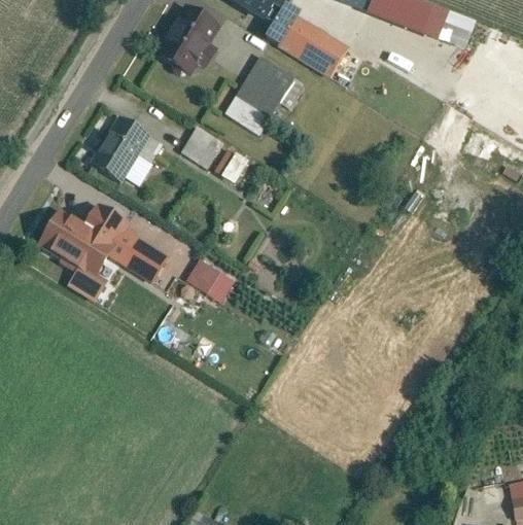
[(232,0),(271,23),(283,1),(284,0),(232,0)]
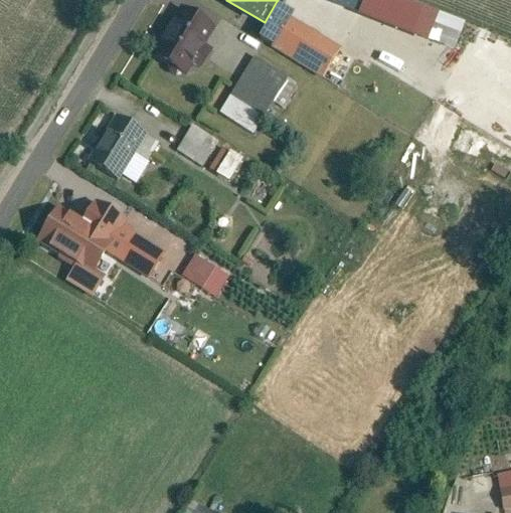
[(332,0),(354,8),(356,0),(332,0)]
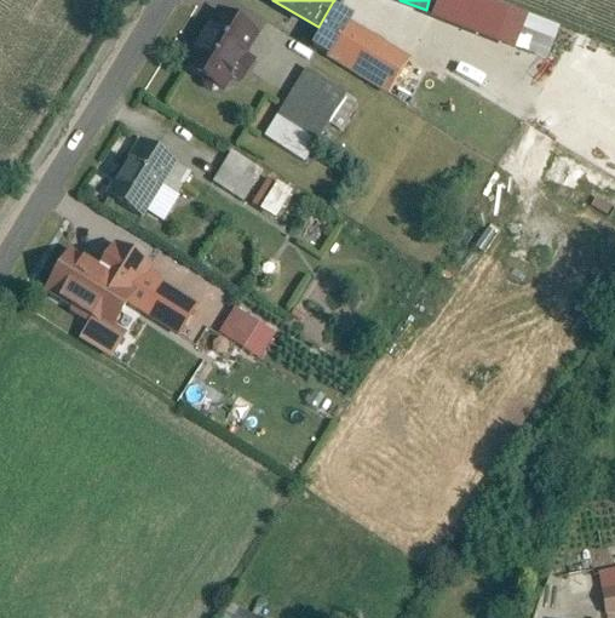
[(524,10),(499,0),(435,0),(431,12),(511,44),(524,10)]
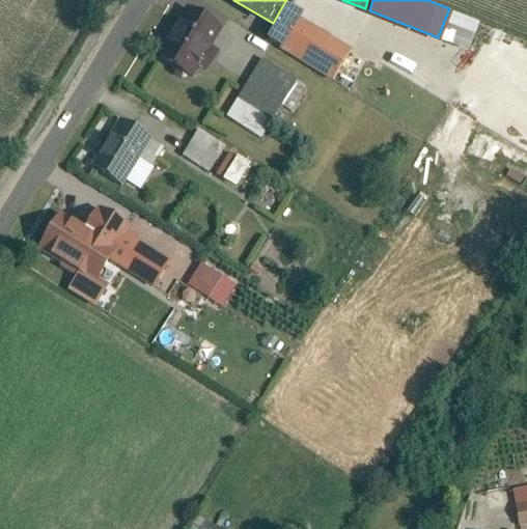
[(266,35),(282,46),(300,17),(303,11),(285,1),(273,23),(266,35)]
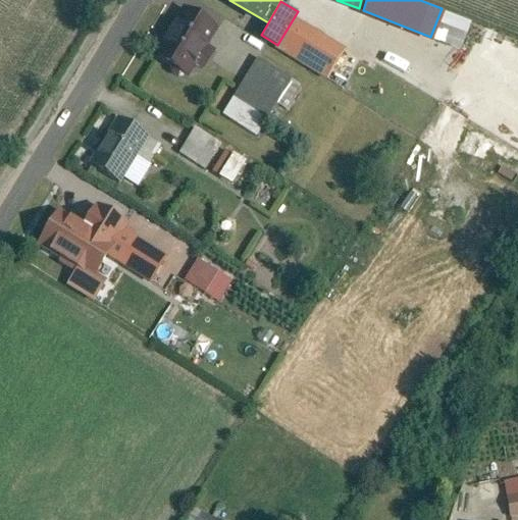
[(185,4),(154,54),(185,73),(192,61),(202,67),(214,48),(204,42),(215,22),(185,4)]
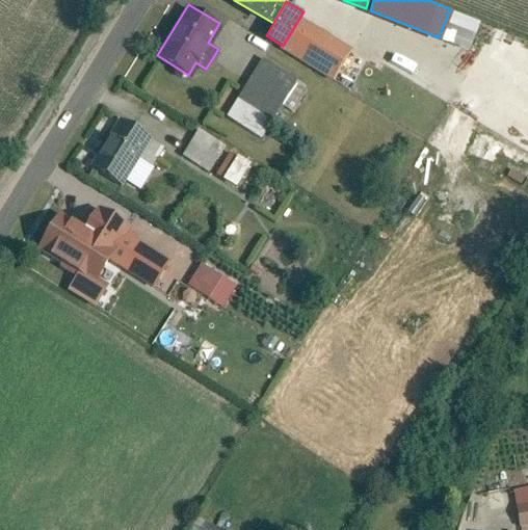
[(481,20),(450,8),(439,37),(470,49),(481,20)]
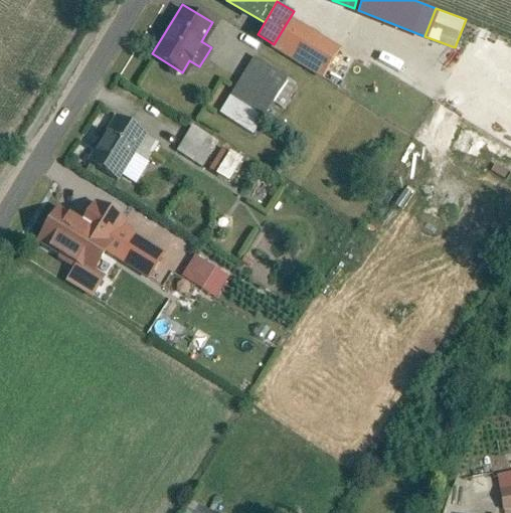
[(322,73),(339,45),(291,16),(274,44),(322,73)]
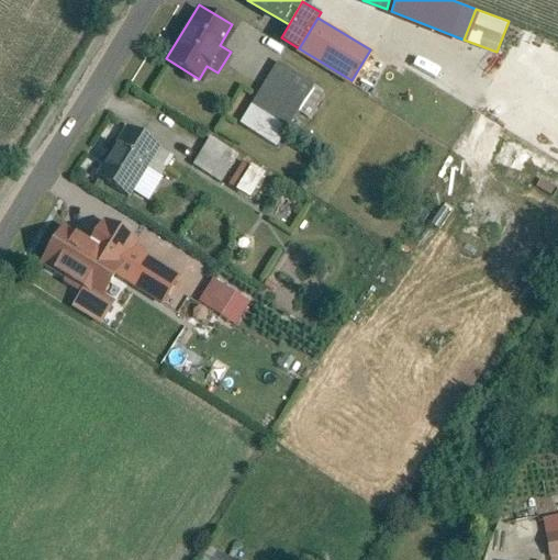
[(314,81),(278,58),(252,102),(289,124),(314,81)]
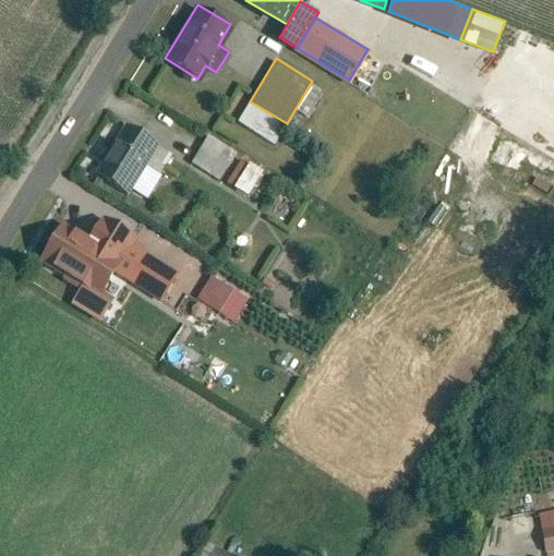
[(275,142),(287,123),(250,101),(239,120),(275,142)]
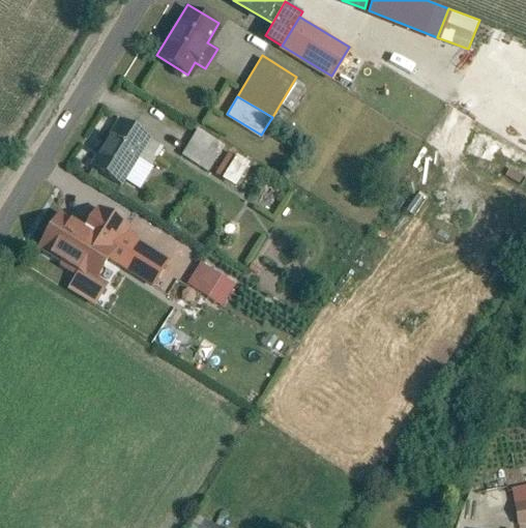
[(150,135),(118,116),(90,164),(122,182),(138,156),(150,135)]
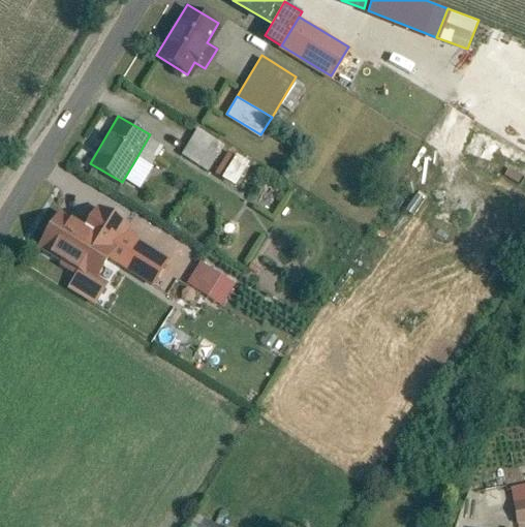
[(226,144),(197,126),(181,152),(210,169),(226,144)]
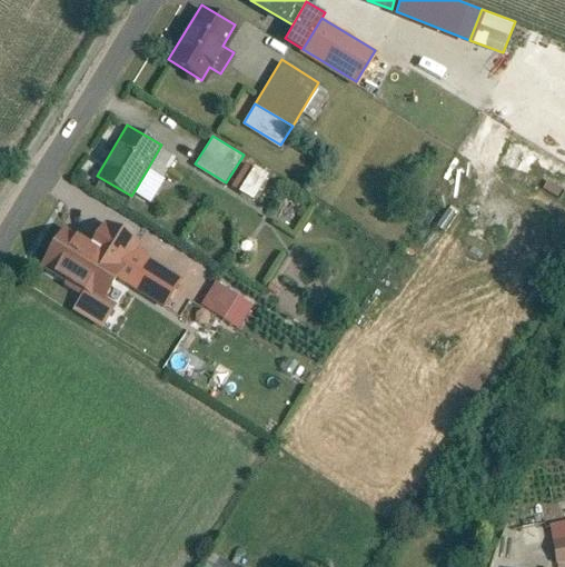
[(161,145),(148,168),(164,177),(177,155),(161,145)]
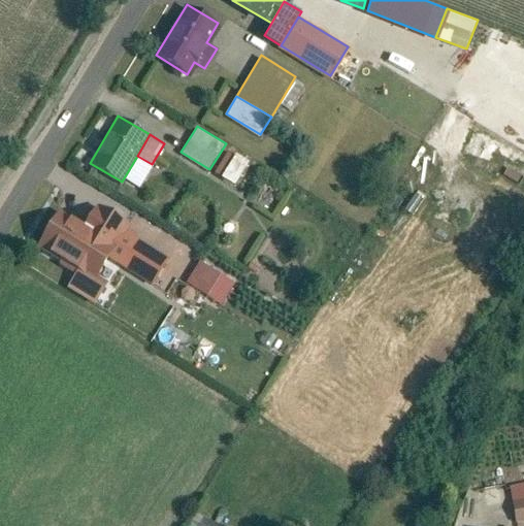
[(280,187),(264,177),(254,194),(268,203),(280,187)]
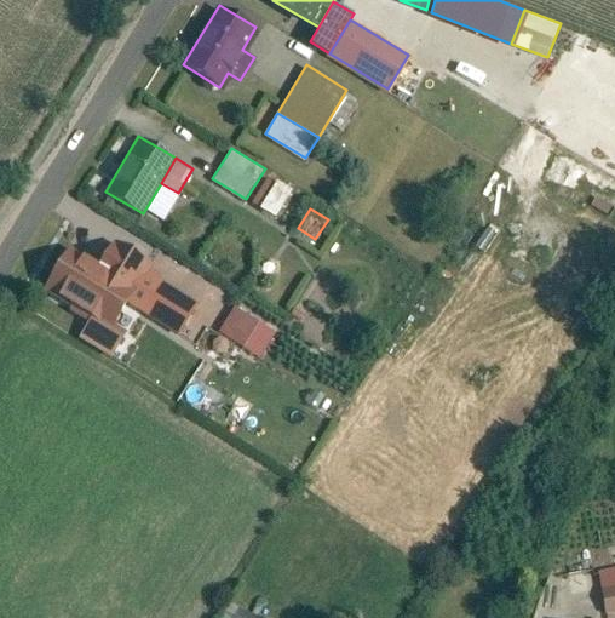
[(70,245),(42,287),(88,316),(108,330),(151,263),(113,239),(97,262),(70,245)]
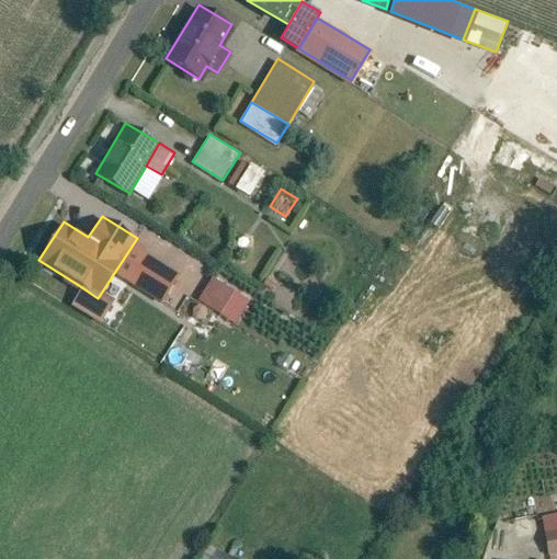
[(160,266),(138,252),(123,276),(146,289),(160,266)]
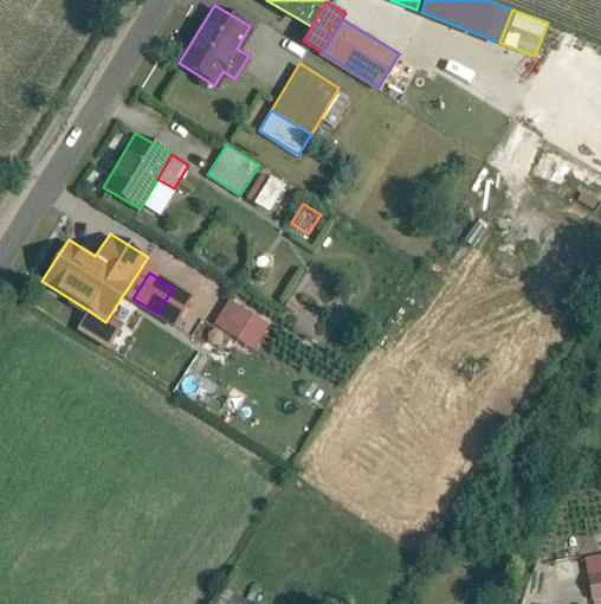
[(173,288),(157,313),(185,332),(201,306),(173,288)]
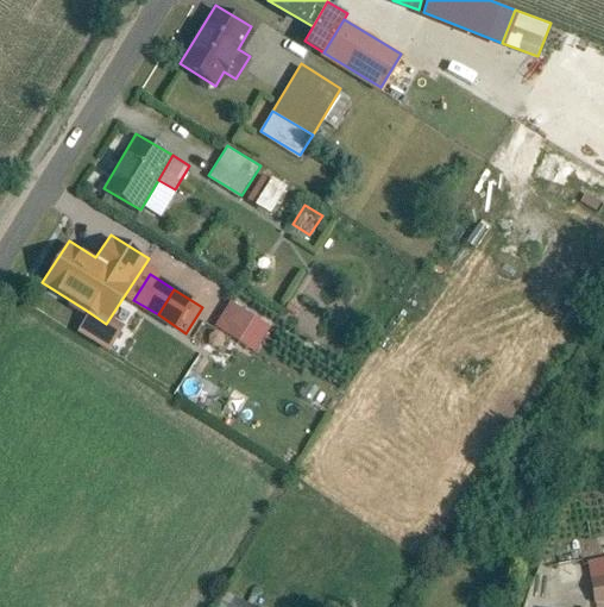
[(252,314),(230,300),(214,323),(237,338),(252,314)]
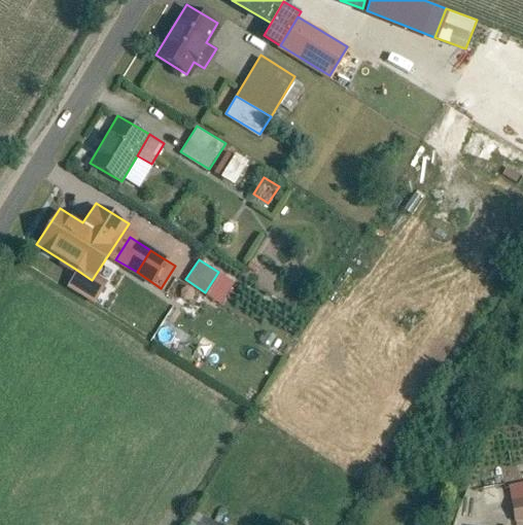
[(66,284),(94,302),(103,287),(92,280),(75,269),(66,284)]
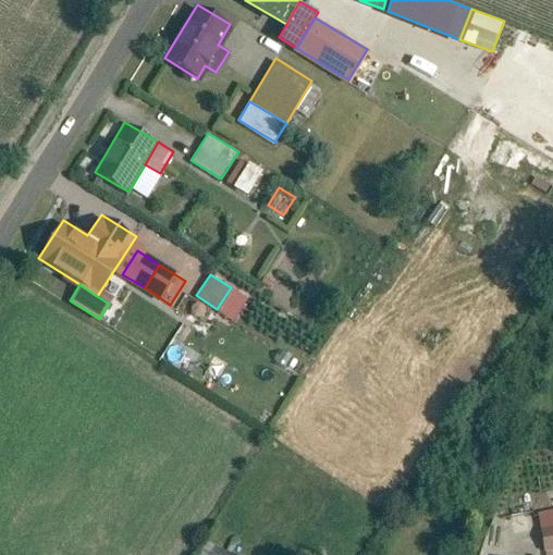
[(552,523),(552,508),(538,512),(540,527),(552,523)]
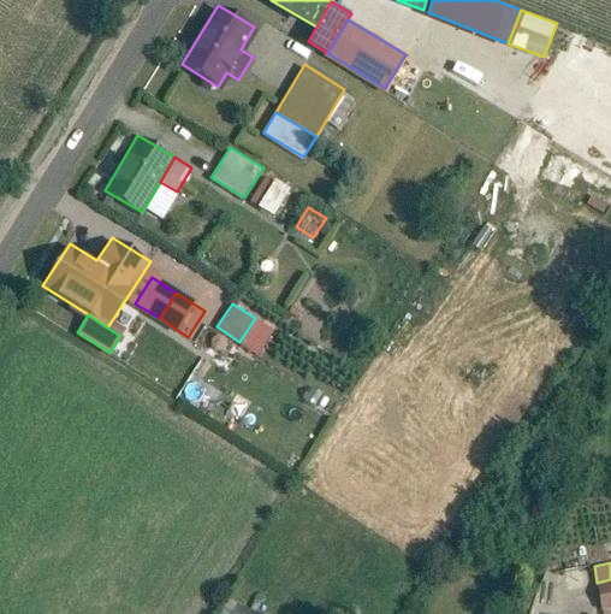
[(610,579),(597,583),(600,606),(610,603),(610,579)]
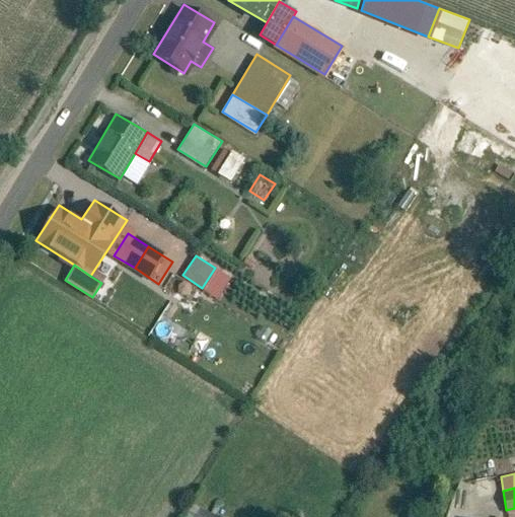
[(214,516),(199,507),(192,516),(214,516)]
